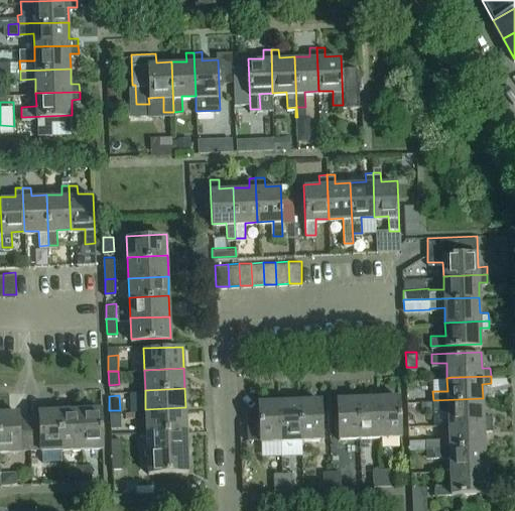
[(377,395),(358,396),(359,436),(379,435),(377,395)]
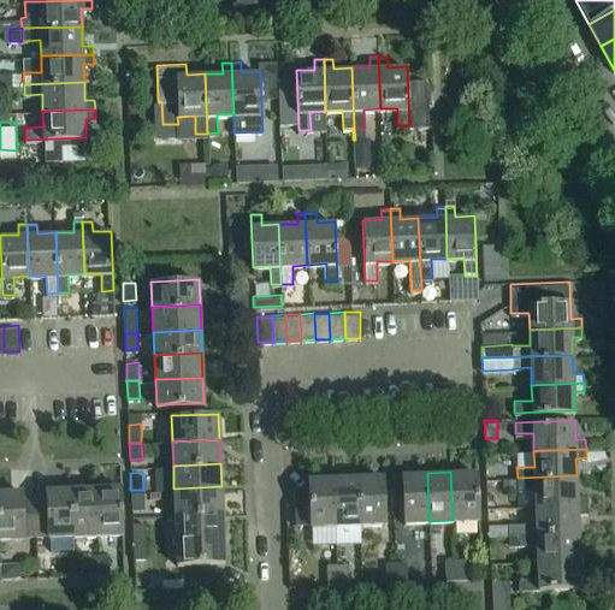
[(450,472),(453,520),(478,519),(477,472),(450,472)]
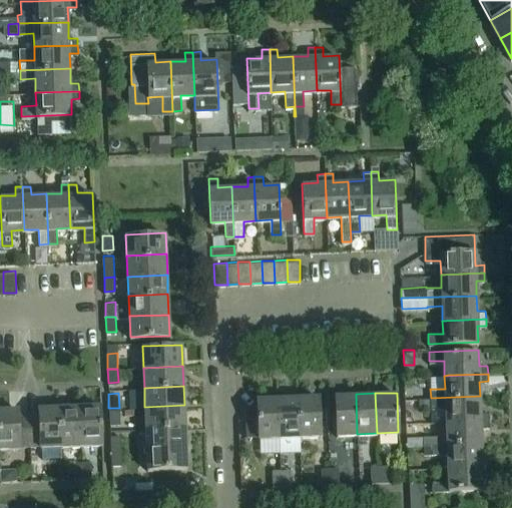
[(337,434),(357,434),(356,394),(335,395),(337,434)]
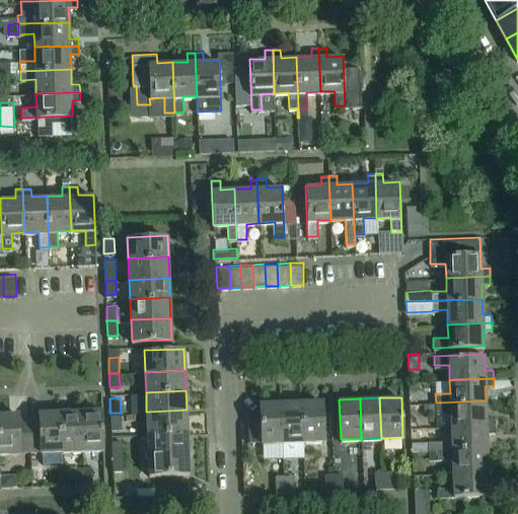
[(282,442),(302,441),(301,400),(281,401),(282,442)]
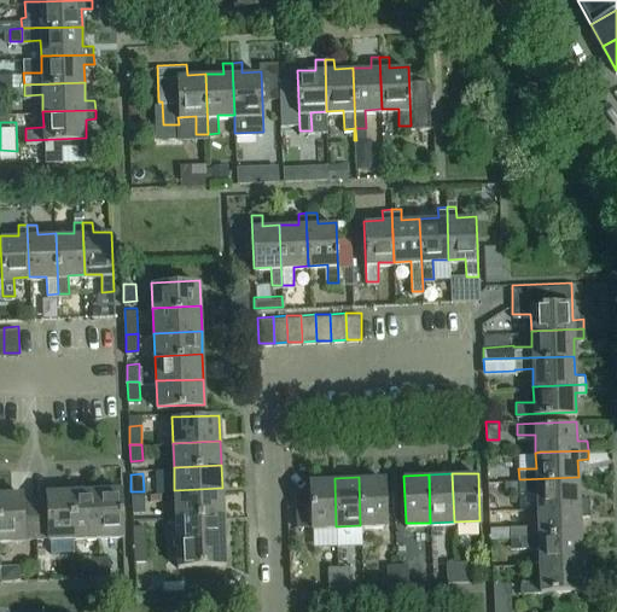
[(359,477),(360,525),(385,524),(384,477),(359,477)]
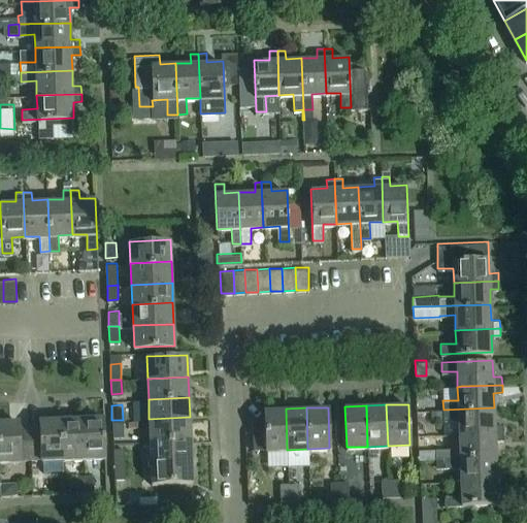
[(459,433),(503,431),(503,423),(494,424),(494,407),(443,410),(443,417),(443,419),(458,418),(459,433)]
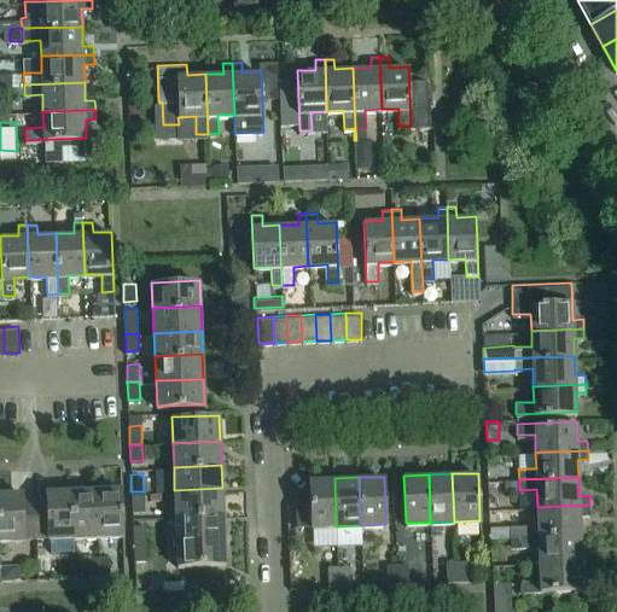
[(312,526),(336,526),(335,478),(309,479),(310,490),(295,490),(296,524),(312,524),(312,526)]
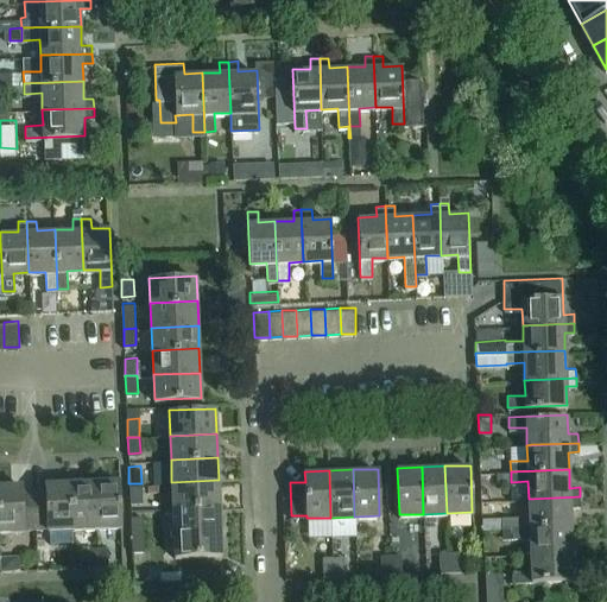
[(93,480),(95,526),(121,526),(119,479),(93,480)]
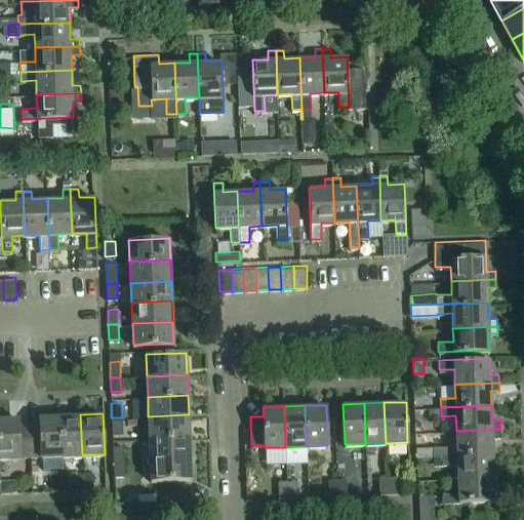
[(62,455),(82,454),(80,414),(59,415),(62,455)]
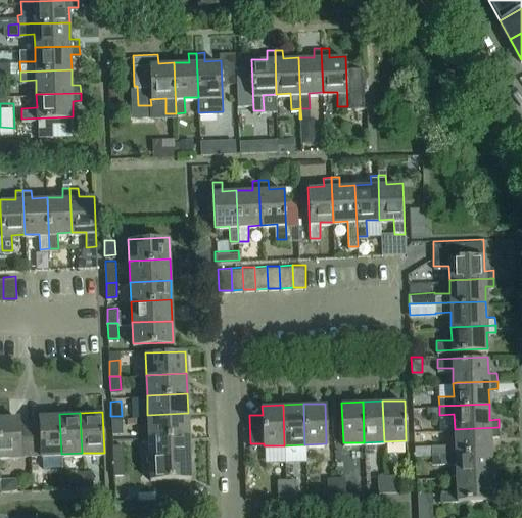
[(148,436),(189,434),(188,413),(147,415),(148,436)]
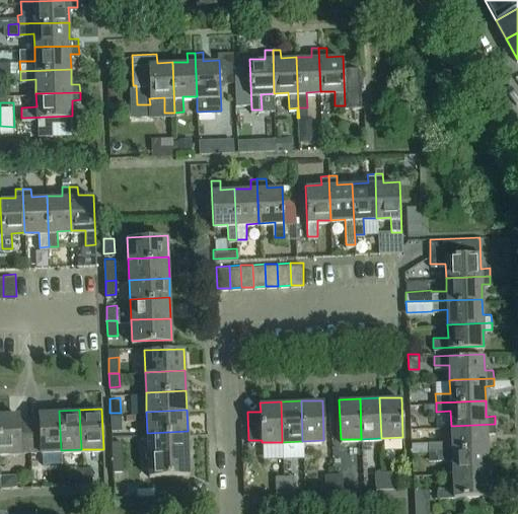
[(61,460),(61,450),(59,411),(39,412),(39,416),(27,416),(28,450),(41,449),(41,451),(43,451),(43,461),(61,460)]
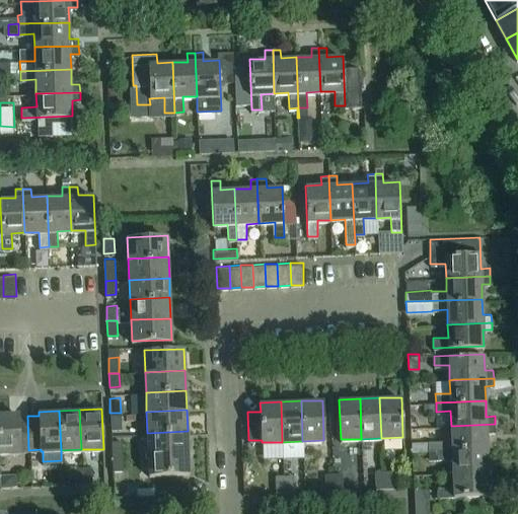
[(28,450),(27,416),(18,416),(18,413),(0,413),(0,452),(19,452),(19,450),(28,450)]
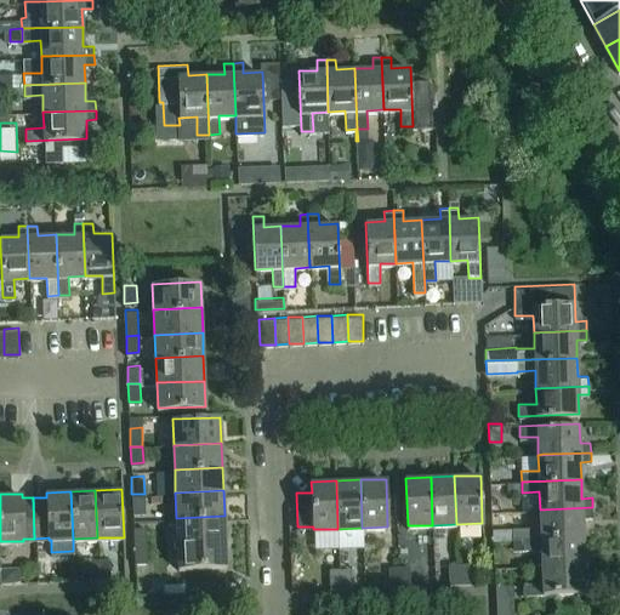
[(144,494),(131,494),(132,512),(144,511),(144,501),(144,494)]
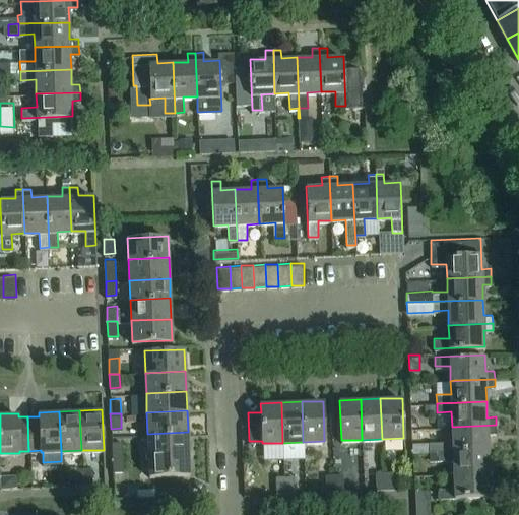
[(438,450),(488,449),(488,433),(496,433),(496,425),(452,427),(452,440),(429,441),(429,450),(438,449),(438,450)]
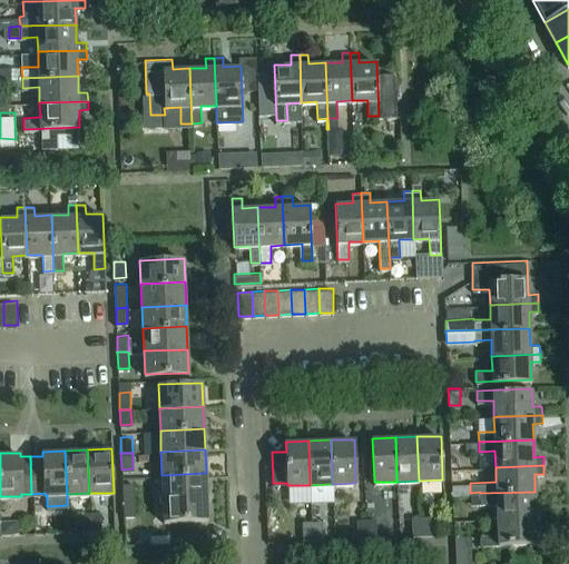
[(163,497),(207,496),(206,473),(162,475),(163,497)]
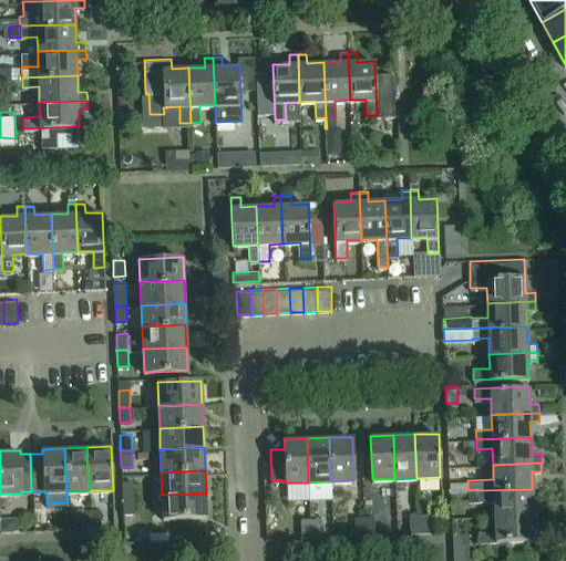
[(122,496),(133,496),(132,479),(122,479),(122,496)]
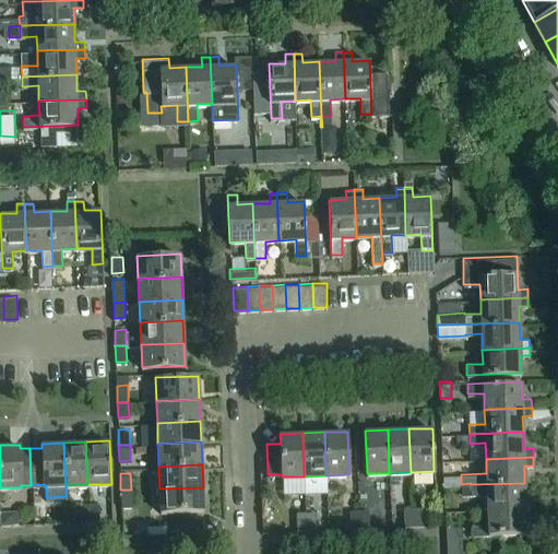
[(487,508),(535,507),(534,498),(525,498),(524,483),(471,484),(471,493),(487,492),(487,508)]
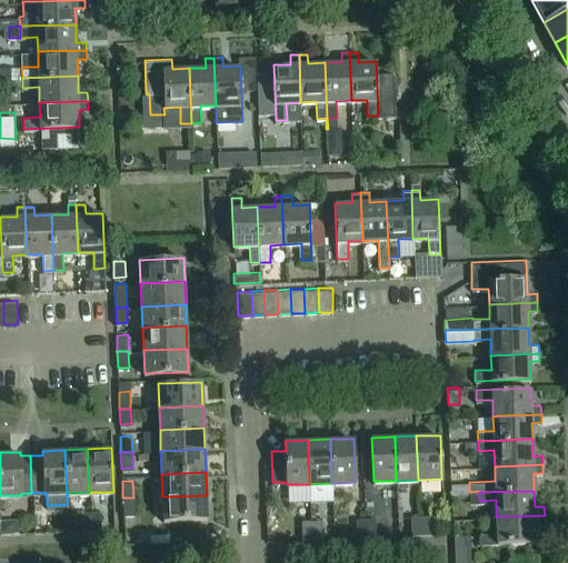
[(207,495),(162,496),(163,518),(163,519),(189,518),(207,518),(207,495)]
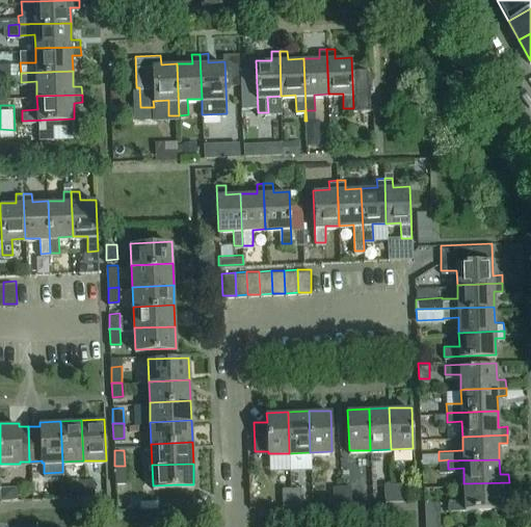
[(125,466),(114,466),(115,481),(126,480),(125,466)]
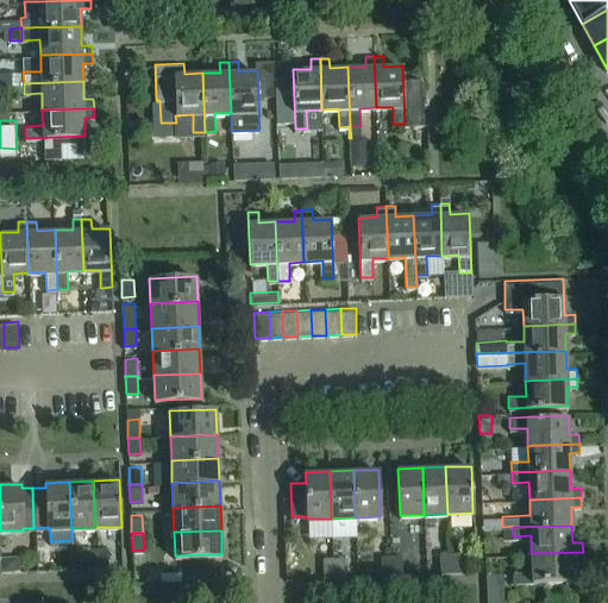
[(87,566),(96,566),(95,546),(87,547),(87,566)]
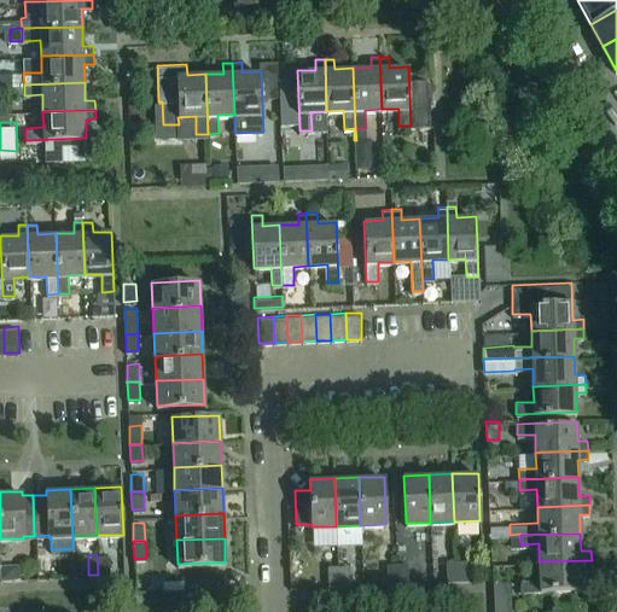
[(97,554),(98,575),(110,575),(109,554),(97,554)]
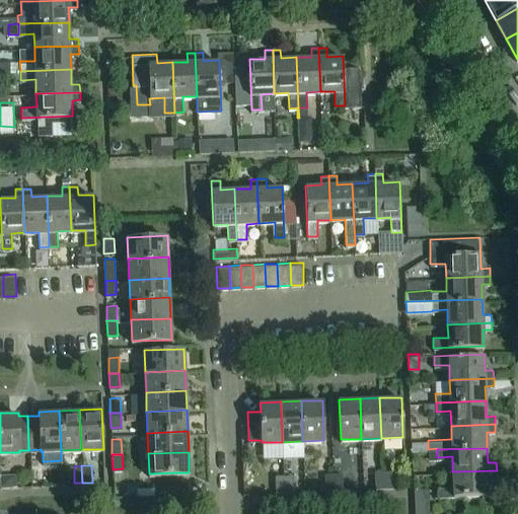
[(375,487),(383,487),(382,469),(374,470),(375,487)]
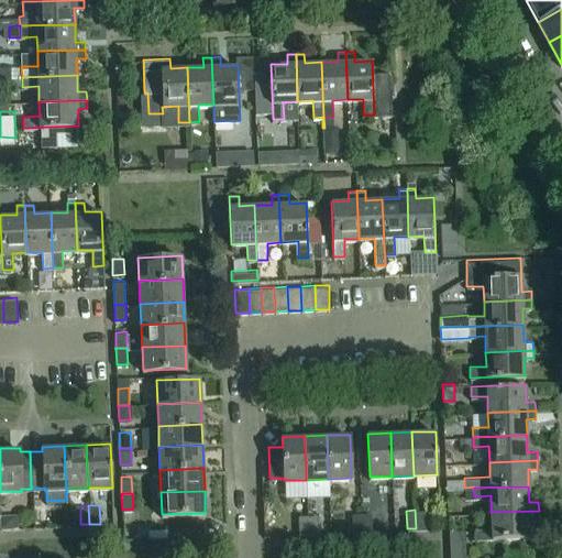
[(415,510),(416,528),(426,528),(426,510),(415,510)]
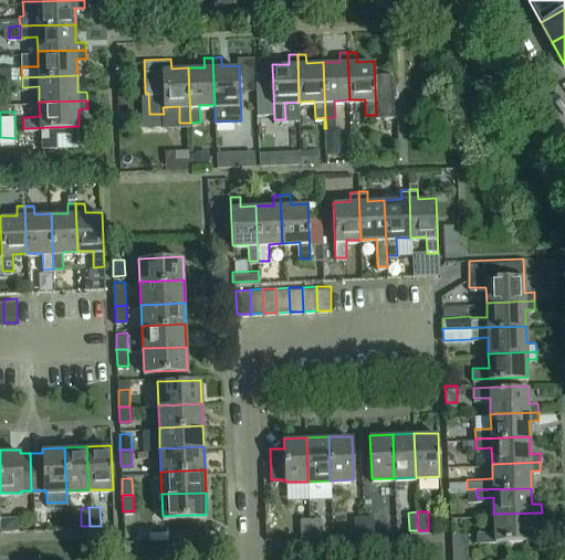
[(542,513),(493,514),(494,529),(478,530),(478,540),(533,538),(532,520),(542,520),(542,513)]
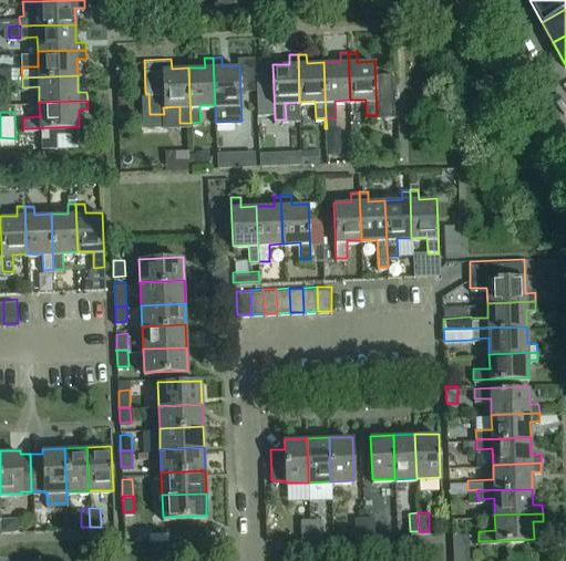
[(356,533),(364,533),(364,515),(354,516),(356,533)]
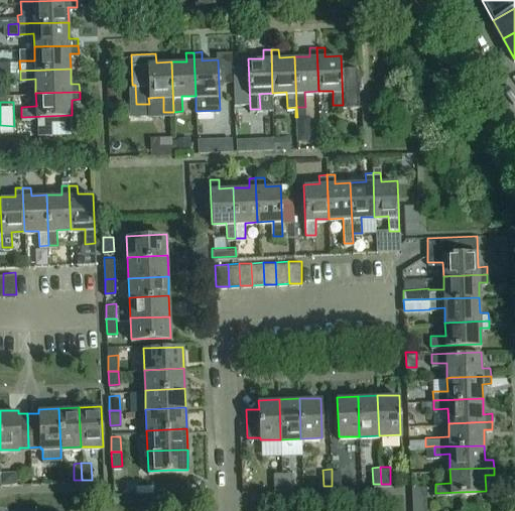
[(332,469),(332,486),(341,486),(340,469),(332,469)]
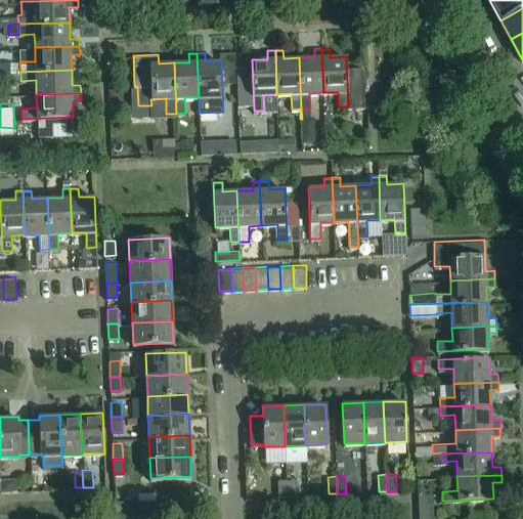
[(16,490),(16,477),(0,477),(0,484),(0,491),(16,490)]
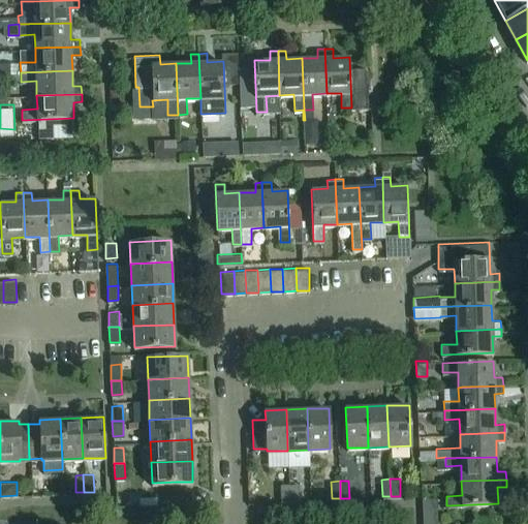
[(152,482),(143,483),(144,502),(176,501),(176,482),(152,483),(152,482)]
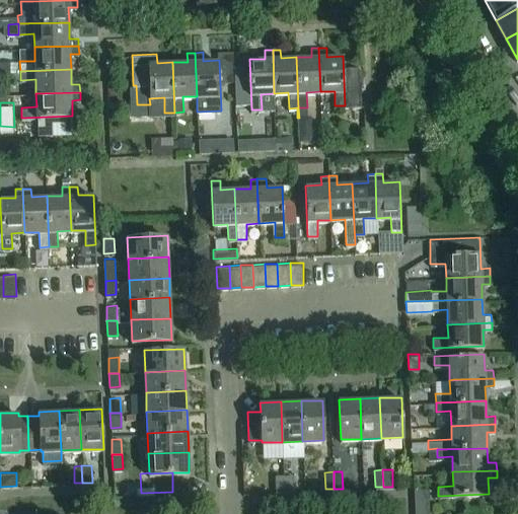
[(276,491),(284,491),(283,473),(275,474),(276,491)]
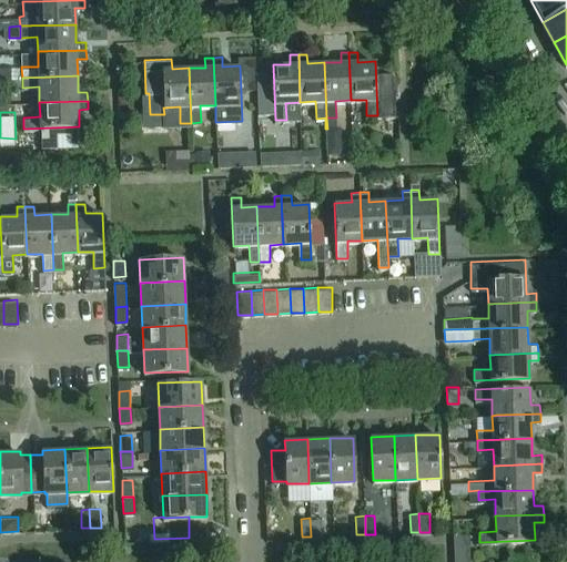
[(310,518),(311,537),(321,537),(320,518),(310,518)]
